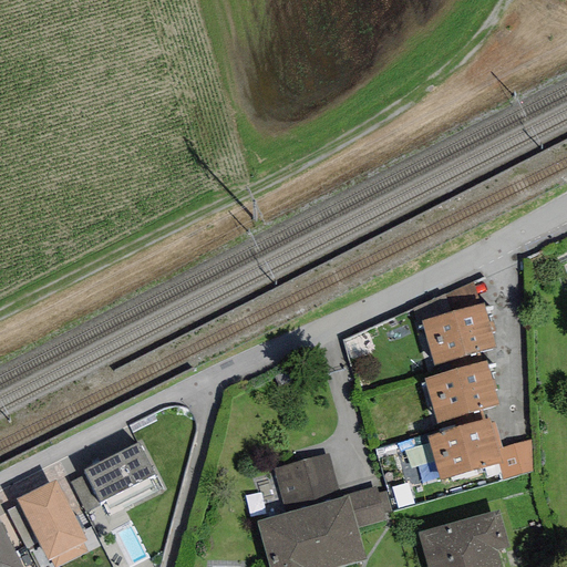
[(445,294),(451,312),(480,305),(473,282),(445,294)]
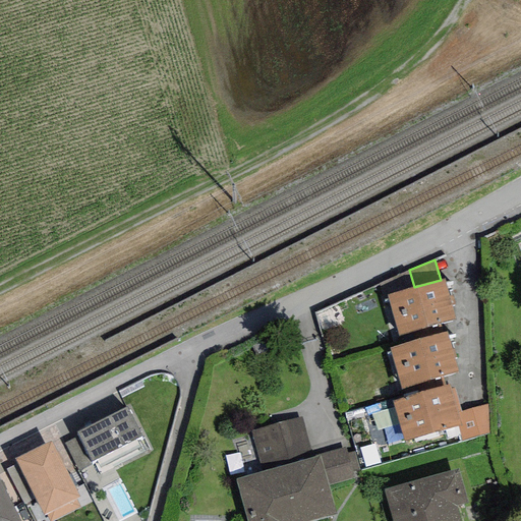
[(414,287),(387,295),(399,336),(455,320),(444,279),(441,280),(414,287)]
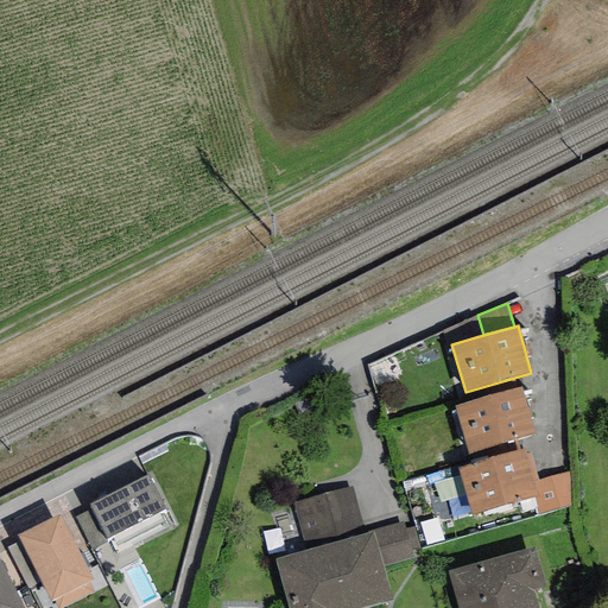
[(455,407),(469,454),(534,434),(521,387),(455,407)]
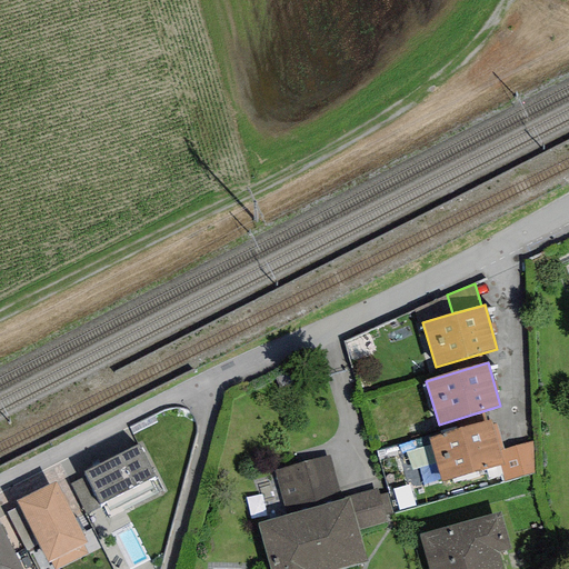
[(490,420),(429,439),(442,482),(500,466),(503,465),(499,451),(492,426),(490,420)]
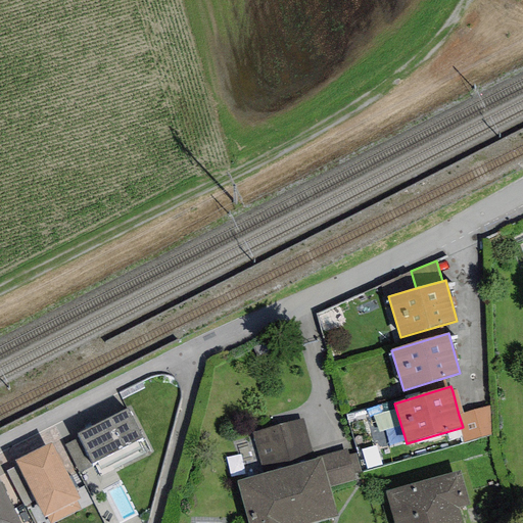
[(457,390),(453,391),(459,415),(463,414),(457,390)]
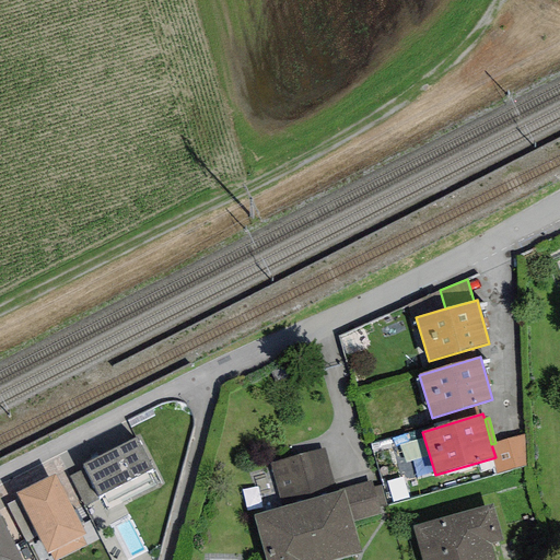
[(526,466),(525,435),(496,443),(491,444),(496,457),(492,458),(497,474),(526,466)]
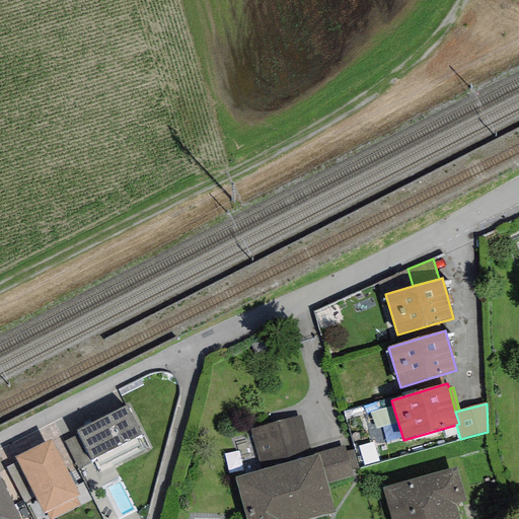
[(127,404),(76,431),(78,435),(91,459),(95,457),(100,467),(141,446),(138,439),(144,436),(127,404)]
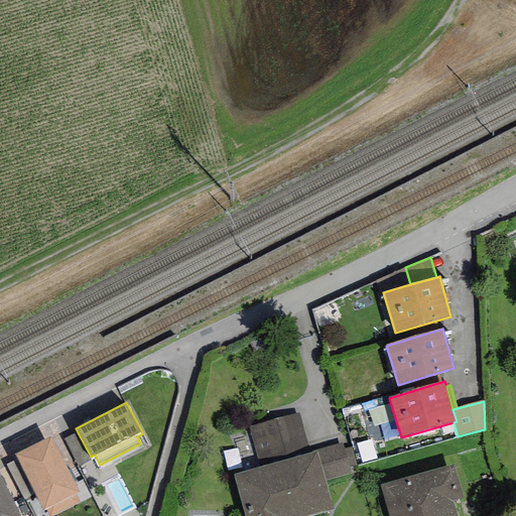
[(311,515),(333,510),(325,482),(316,453),(310,454),(309,452),(298,414),(249,427),(261,468),(234,476),(245,515),(311,515)]
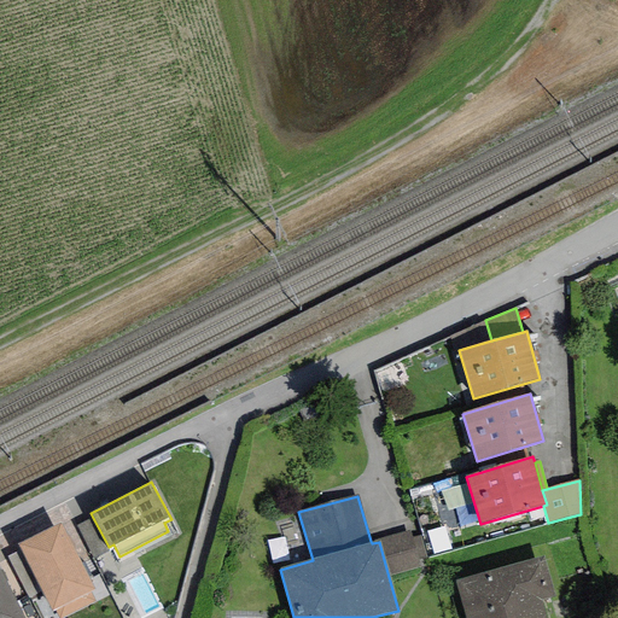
[(77,526),(94,559),(110,551),(109,547),(93,518),(77,526)]
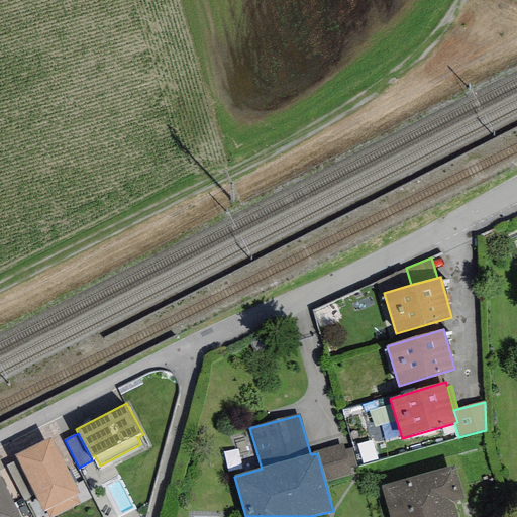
[(52,437),(14,456),(16,461),(34,496),(44,514),(46,512),(48,516),(55,516),(81,504),(77,496),(80,494),(52,437)]
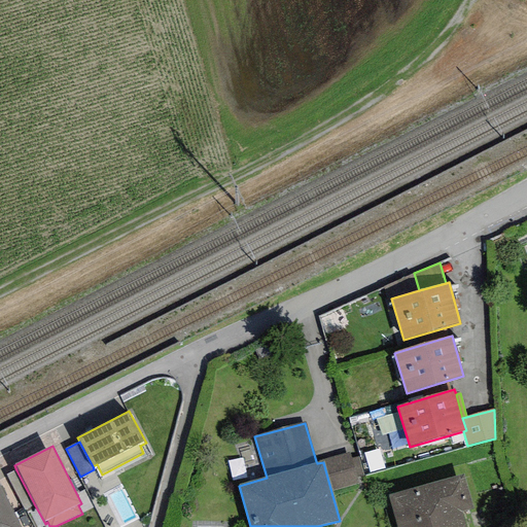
[(323,462),(331,492),(358,485),(356,478),(351,459),(349,452),(316,461),(317,463),(323,462)]
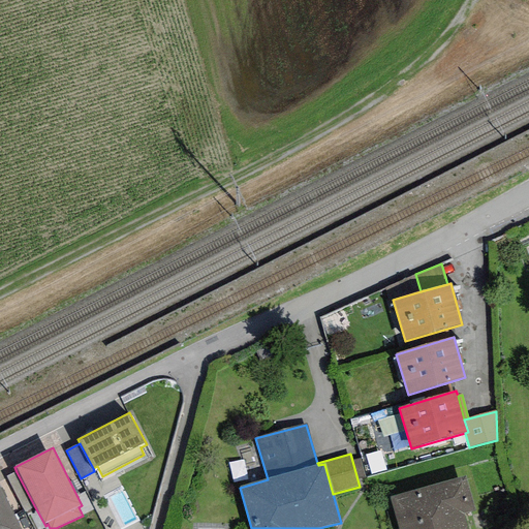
[(352,461),(358,479),(365,477),(360,459),(352,461)]
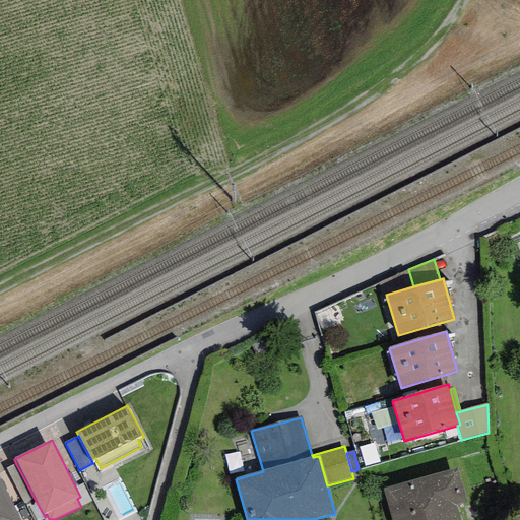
[(24,504),(35,499),(16,464),(6,469),(24,504)]
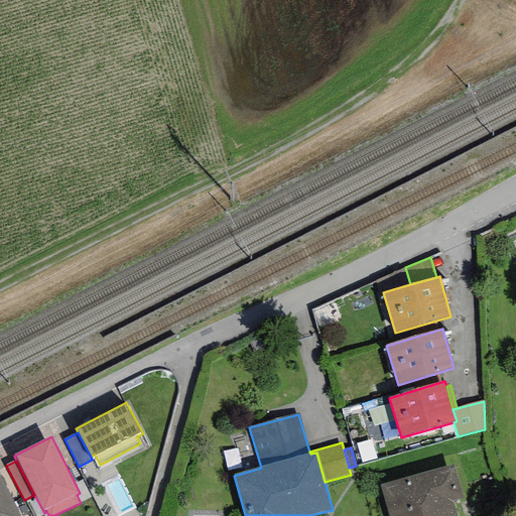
[(454,465),(380,485),(388,515),(457,515),(453,501),(463,498),(454,465)]
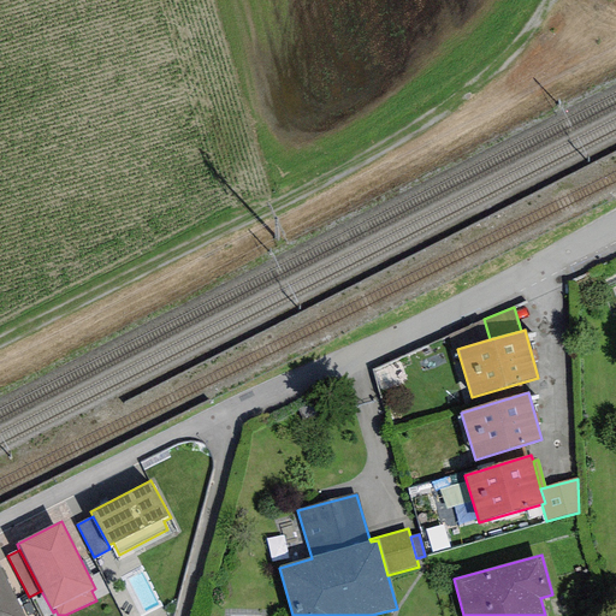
[(23,615),(0,570),(0,615),(23,615)]
